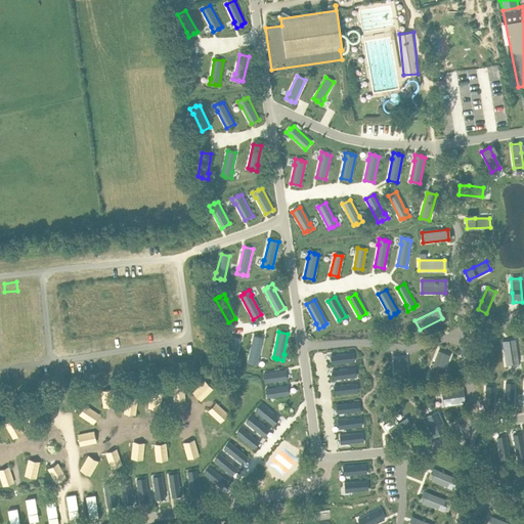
[(254,336),(248,362),(252,362),(252,363),(258,365),(259,359),(258,359),(263,338),(254,336)]
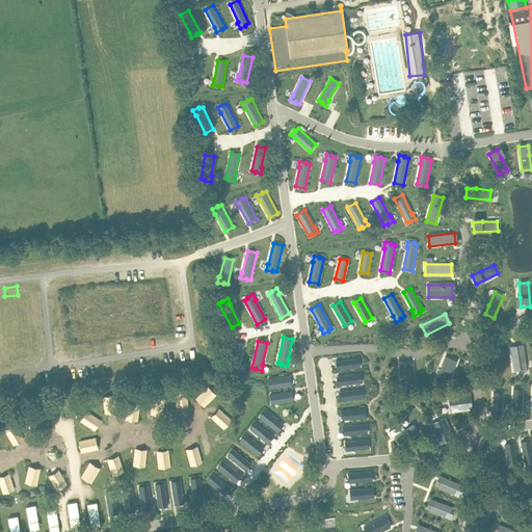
[(235,342),(228,368),(232,369),(232,370),(238,372),(239,366),(238,366),(244,344),(235,342)]
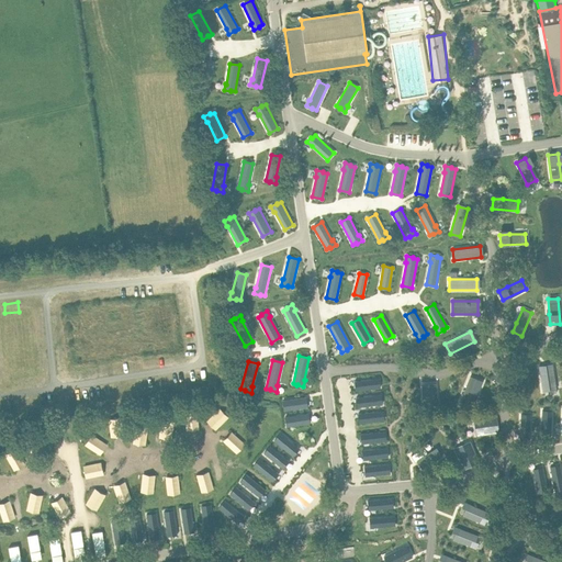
[(552,364),(539,367),(542,392),(555,391),(552,364)]
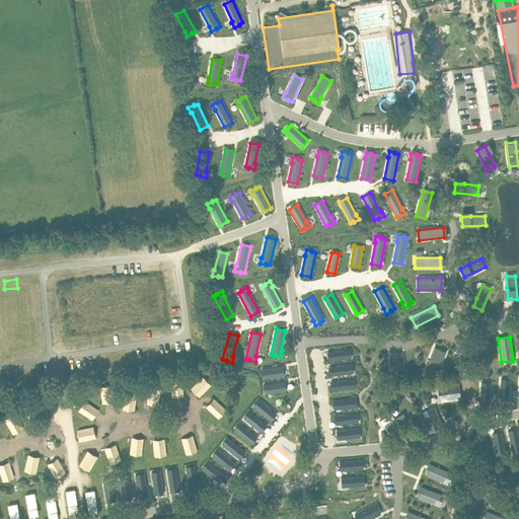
[(434,348),(425,370),(437,375),(446,353),(434,348)]
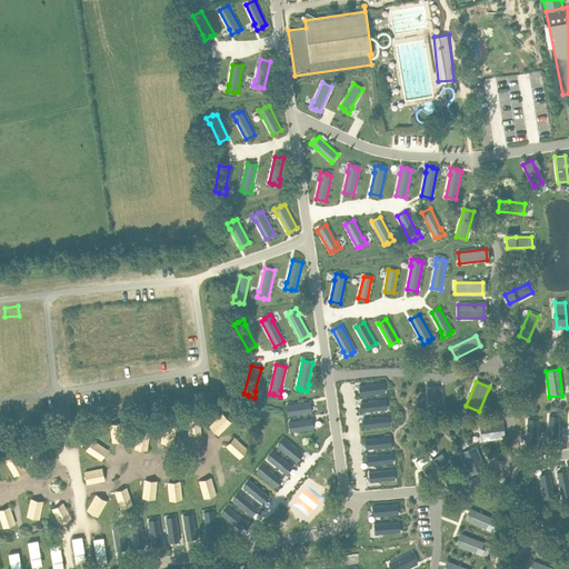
[(383,382),(359,386),(360,395),(385,392),(383,382)]
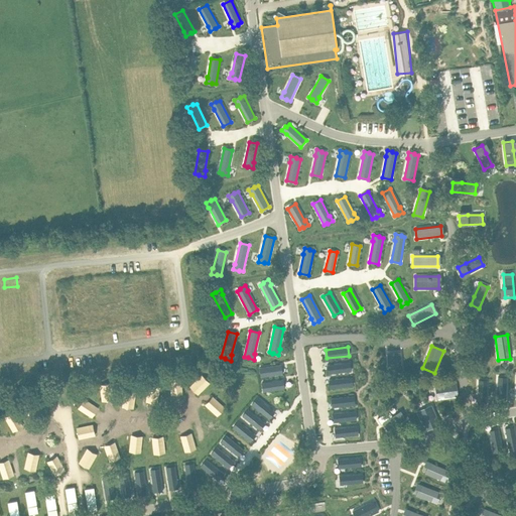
[(400,352),(388,353),(390,376),(395,376),(395,377),(398,376),(398,375),(402,375),(400,352)]
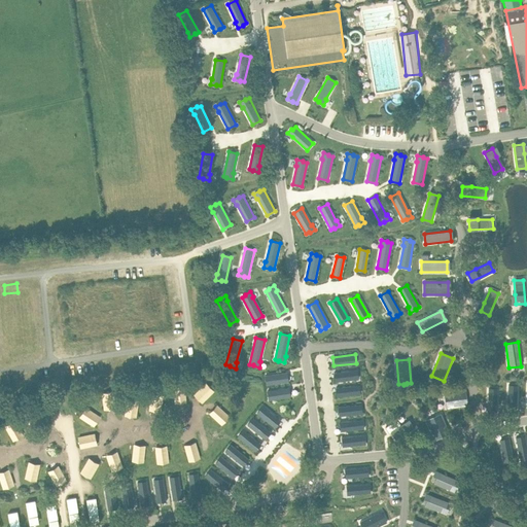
[(357,370),(335,373),(336,381),(358,379),(357,370)]
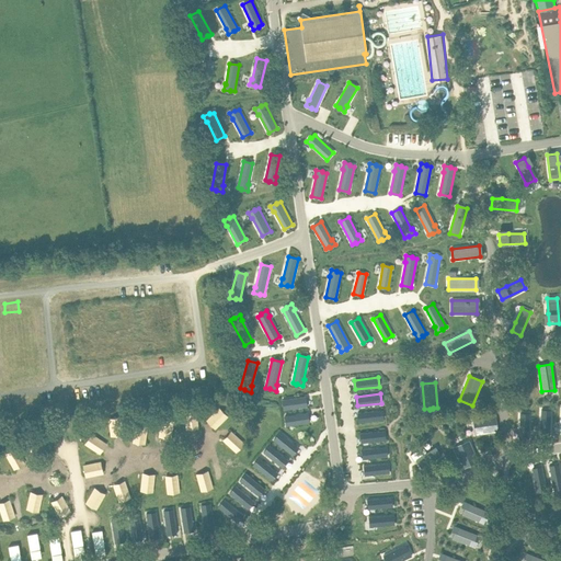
[(305,397),(283,400),(284,409),(307,405),(305,397)]
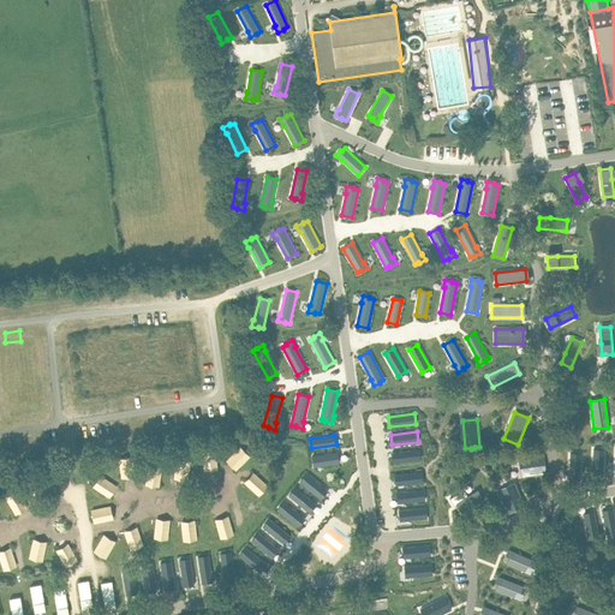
[(240,447),(226,461),(237,472),(251,458),(240,447)]
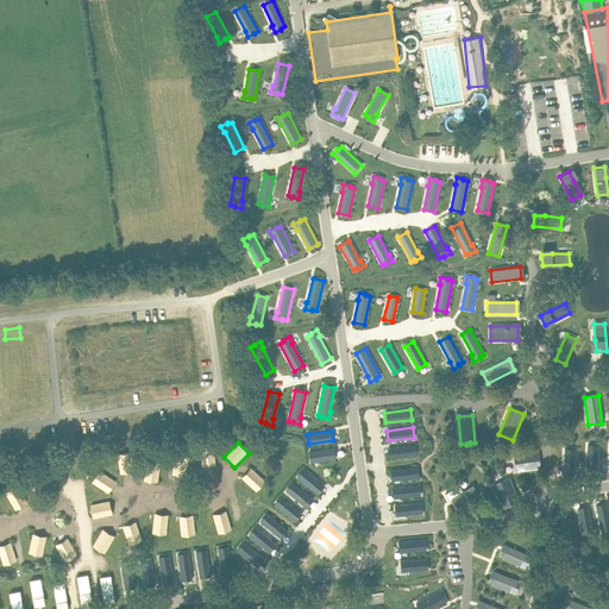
[(415,445),(389,449),(390,458),(416,454),(415,445)]
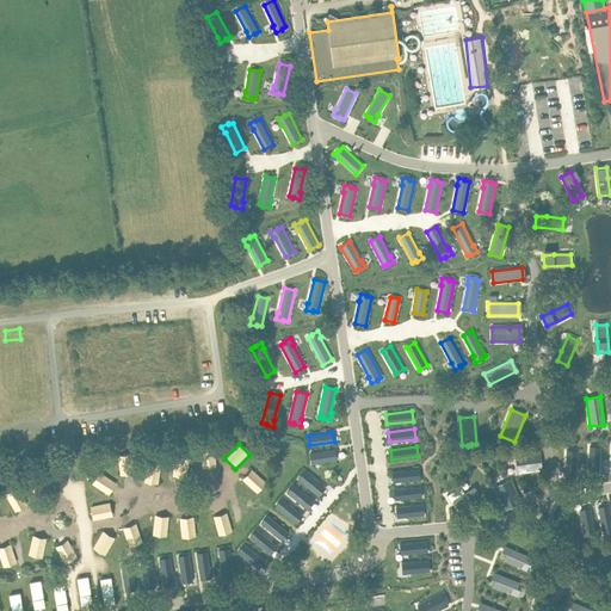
[(590,446),(588,473),(598,473),(599,446),(590,446)]
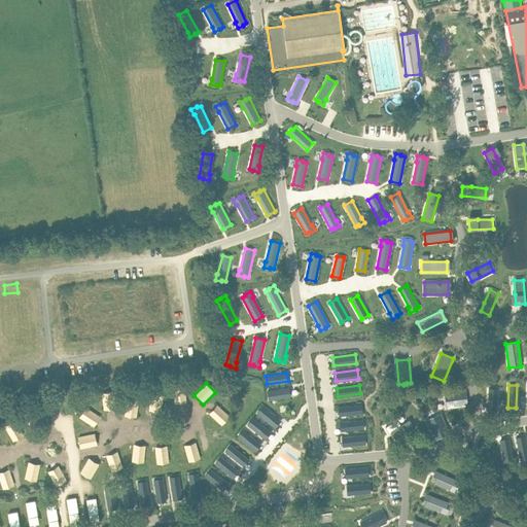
[(173,387),(174,405),(186,403),(185,386),(173,387)]
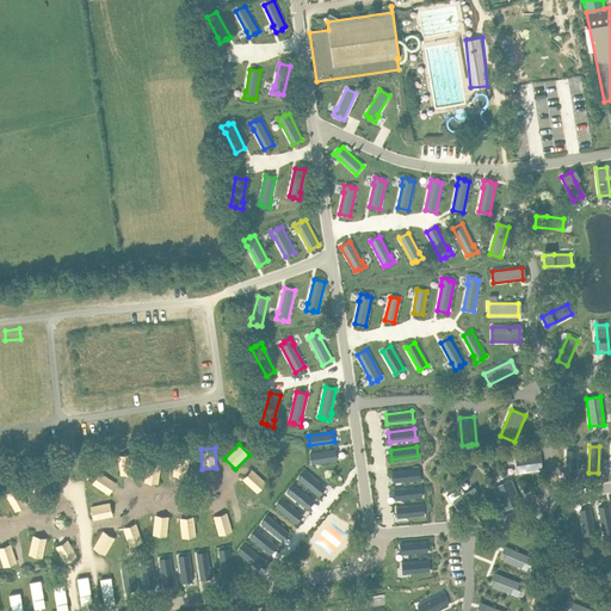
[(334,449),(310,454),(312,463),(337,460),(334,449)]
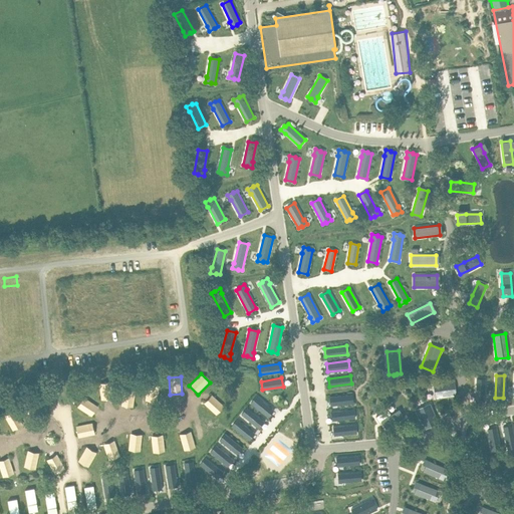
[(477,378),(476,401),(484,401),(485,378),(477,378)]
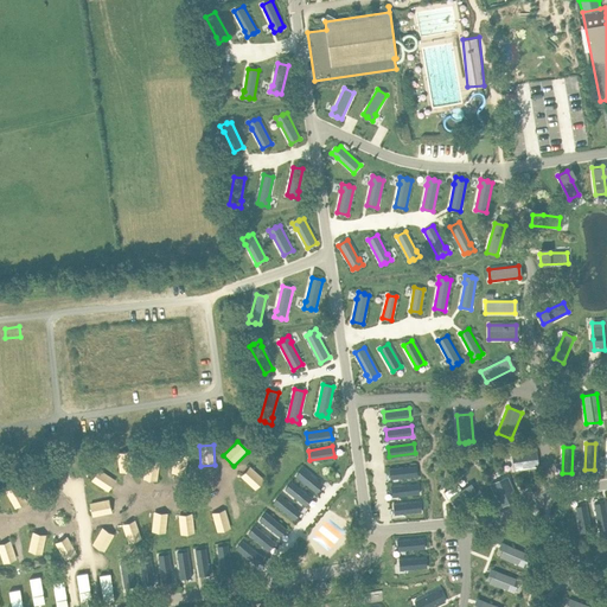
[(518,451),(511,452),(512,459),(513,459),(515,470),(537,466),(535,449),(519,452),(518,451)]
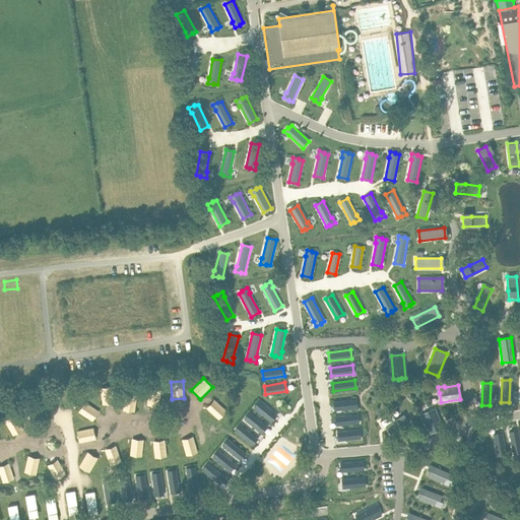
[(101,388),(103,406),(114,404),(113,387),(101,388)]
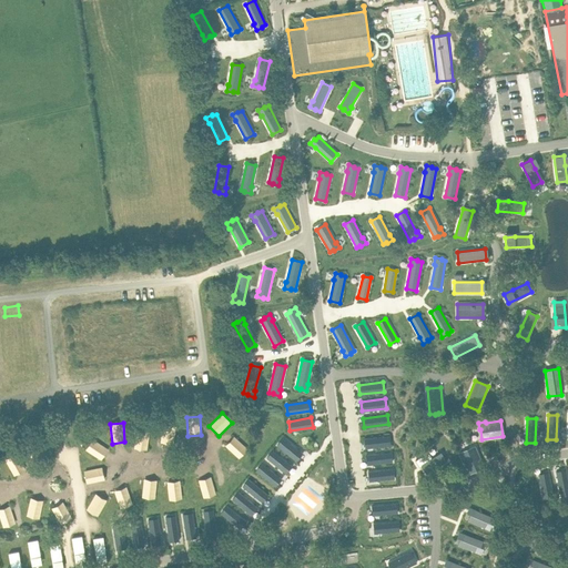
[(163,425),(160,444),(173,446),(176,427),(163,425)]
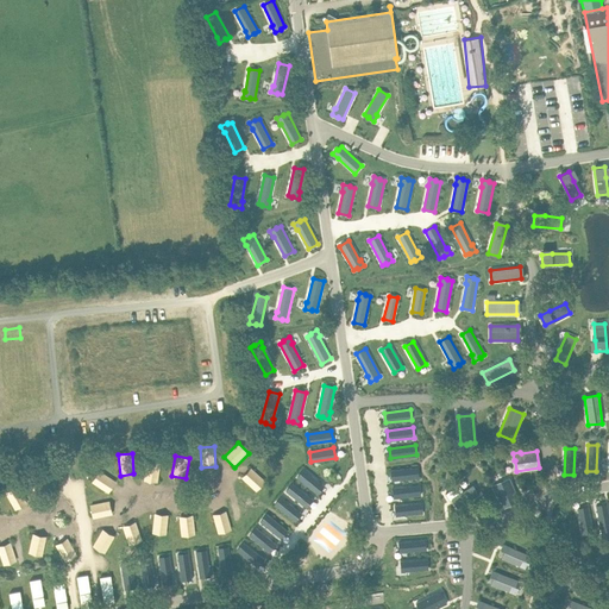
[(146,460),(143,481),(157,484),(162,464),(146,460)]
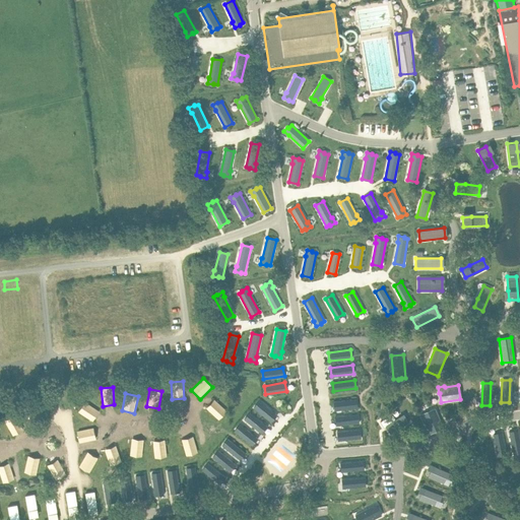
[(356,399),(334,401),(335,410),(358,407),(356,399)]
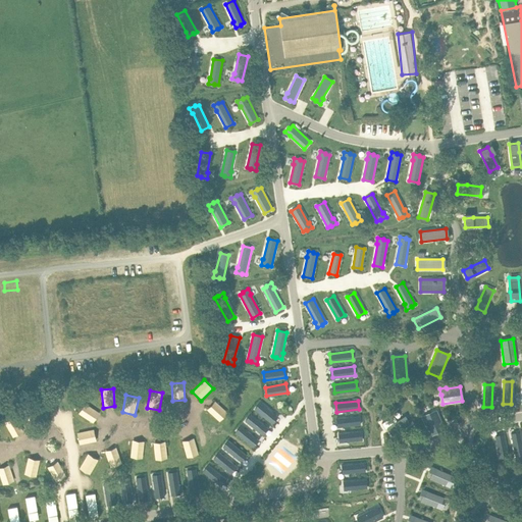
[(25,402),(24,419),(36,420),(38,403),(25,402)]
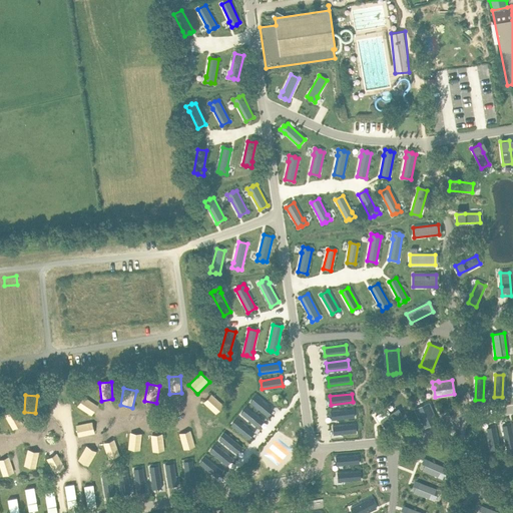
[(210,395),(203,403),(217,415),(224,407),(210,395)]
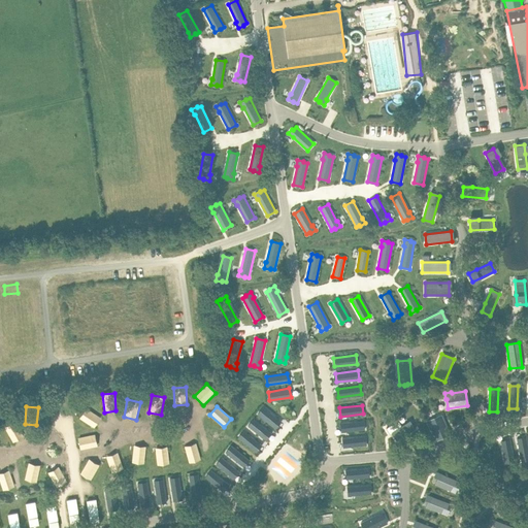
[(263,406),(258,414),(275,428),(281,421),(263,406)]
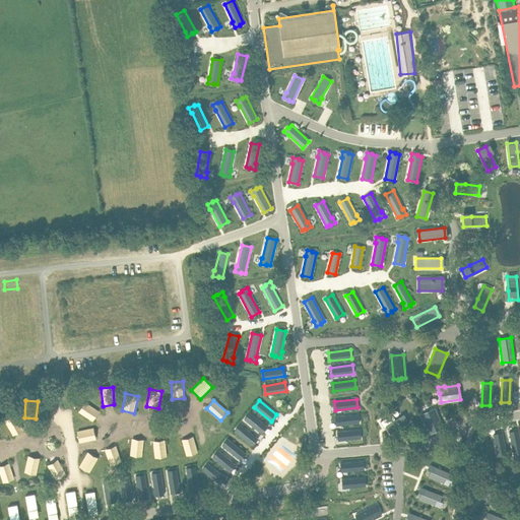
[(84,402),(78,412),(92,421),(99,411),(84,402)]
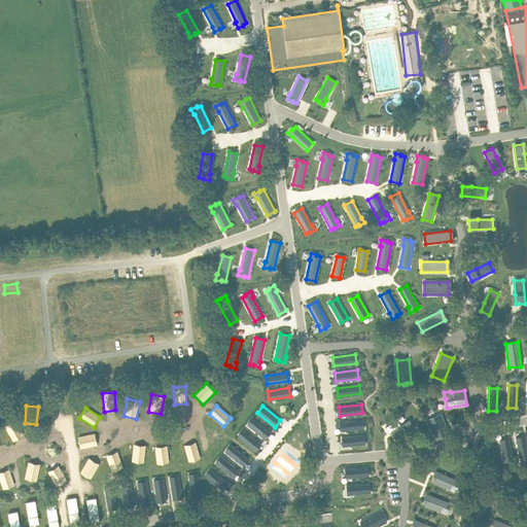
[(435,417),(427,421),(435,438),(448,432),(443,420),(444,419),(441,414),(435,416),(435,417)]
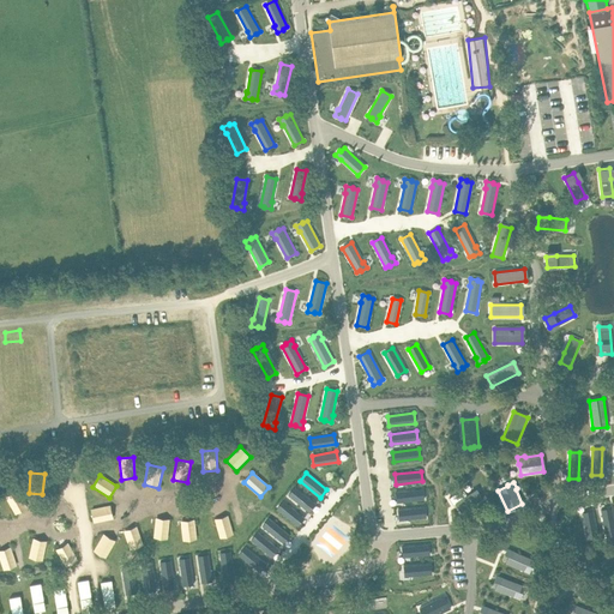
[(295,487),(288,494),(309,511),(315,504),(295,487)]
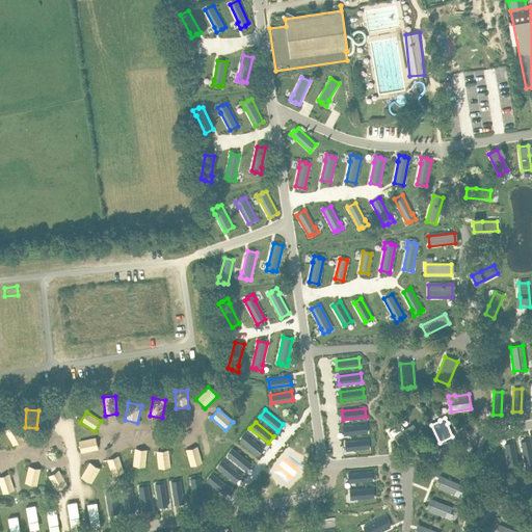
[(366,424),(344,426),(345,435),(367,432),(366,424)]
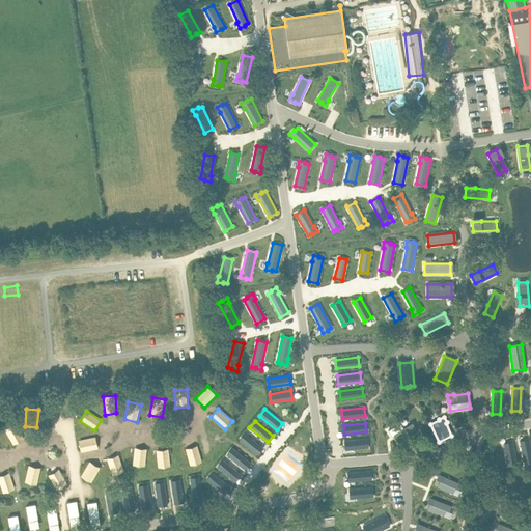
[(404,429),(401,425),(389,432),(400,445),(418,432),(413,424),(404,429)]
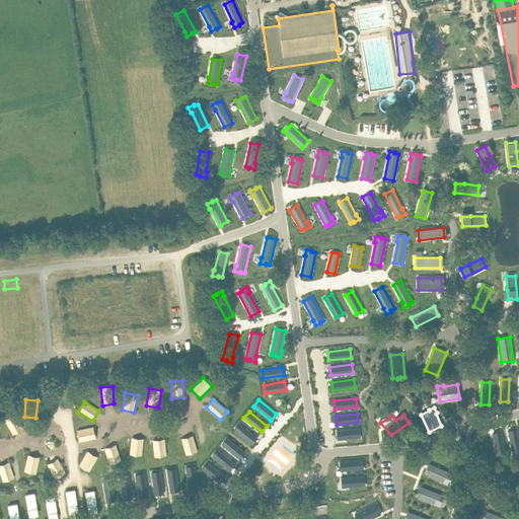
[(15,416),(5,422),(13,436),(24,430),(15,416)]
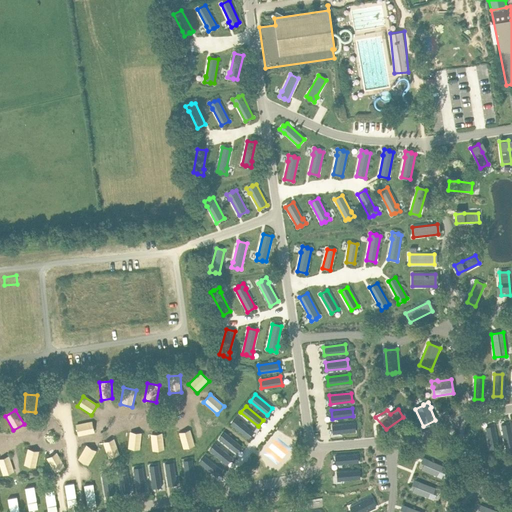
[(236,417),(231,424),(248,438),(253,431),(236,417)]
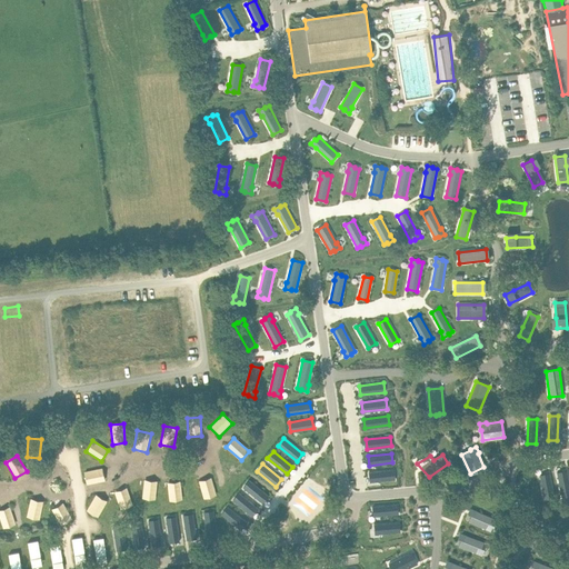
[(103,468),(83,472),(86,486),(106,481),(103,468)]
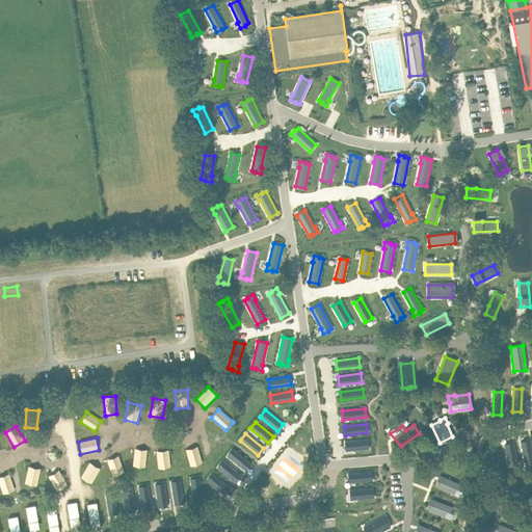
[(368,440),(345,442),(346,451),(369,448),(368,440)]
